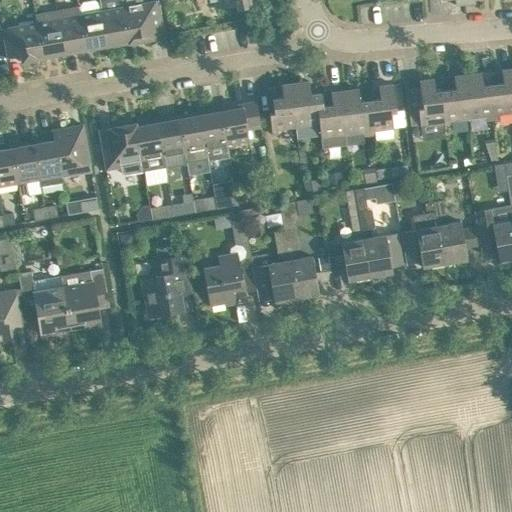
[(101,10),(100,11),(99,4),(94,0),(92,0),(82,2),(78,7),(86,50),(107,46),(101,10)]
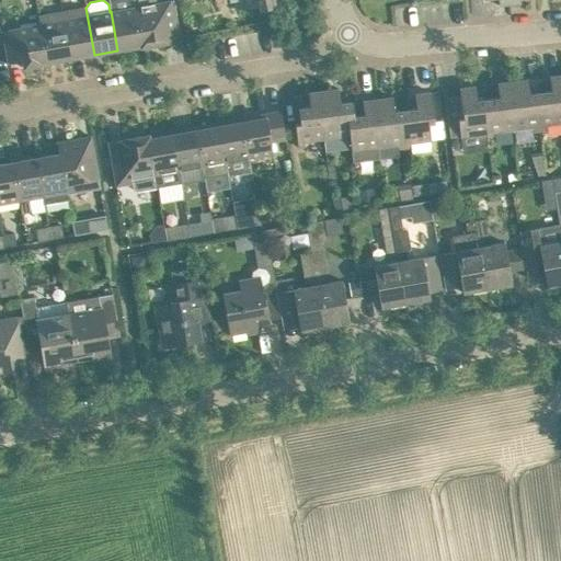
[(134,7),(135,7),(133,0),(107,0),(111,11),(117,50),(140,47),(134,7)]
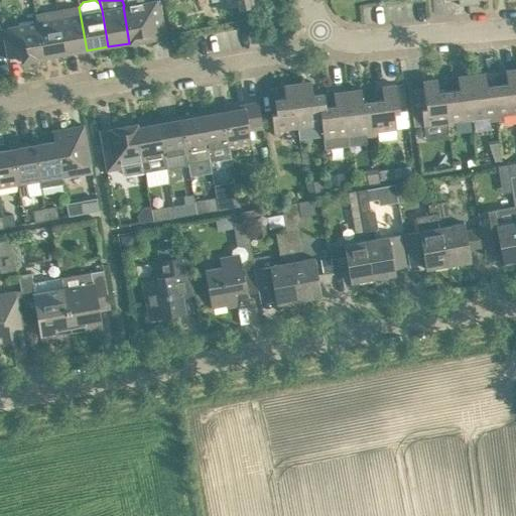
[(165,36),(158,0),(124,6),(123,6),(129,43),(165,36)]
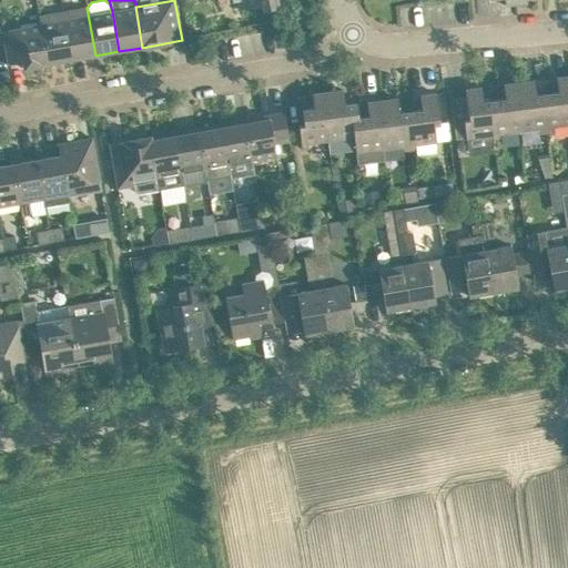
[(241,0),(241,1),(239,2),(240,9),(262,4),(263,9),(279,6),(276,0),(241,0)]
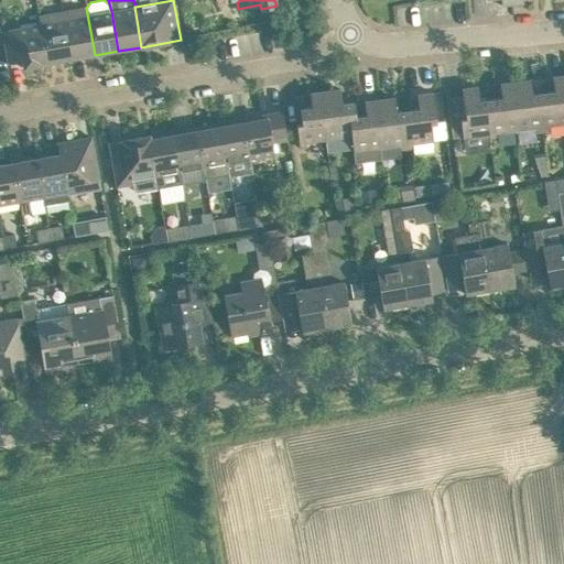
[(95,55),(86,8),(86,7),(62,11),(71,60),(95,55)]
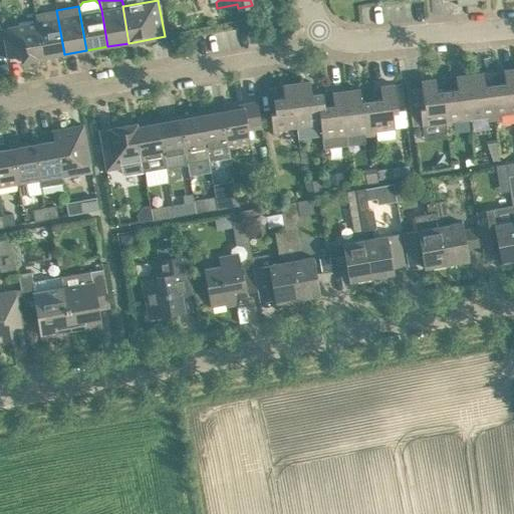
[(42,58),(64,54),(56,10),(34,14),(36,22),(42,58)]
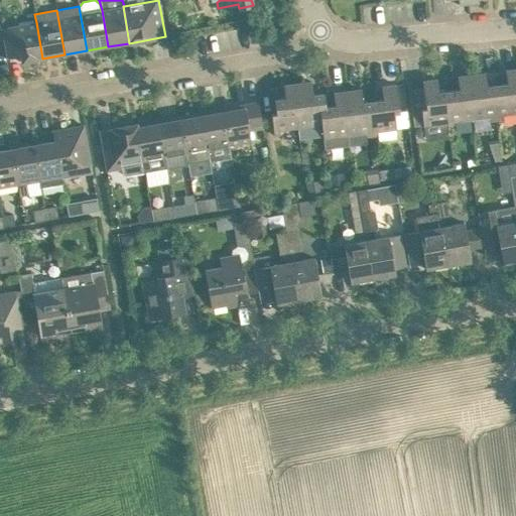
[(21,62),(42,58),(36,22),(2,28),(7,57),(20,55),(21,62)]
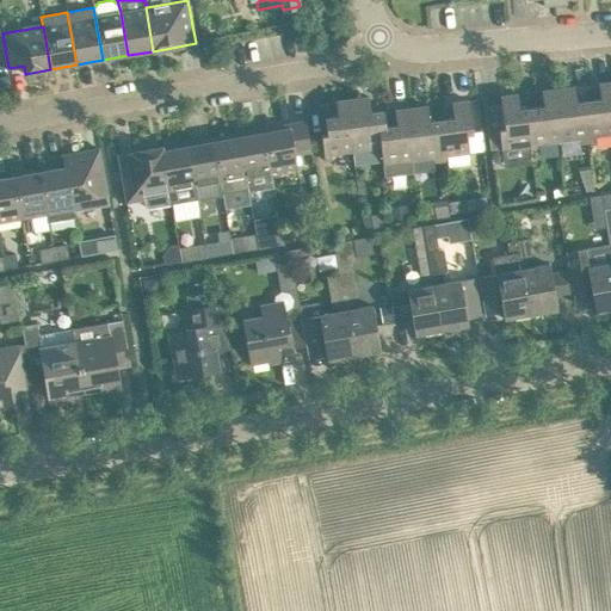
[(587,142),(594,142),(593,137),(610,135),(610,81),(598,82),(600,99),(596,99),(588,100),(591,117),(585,118),(587,142)]
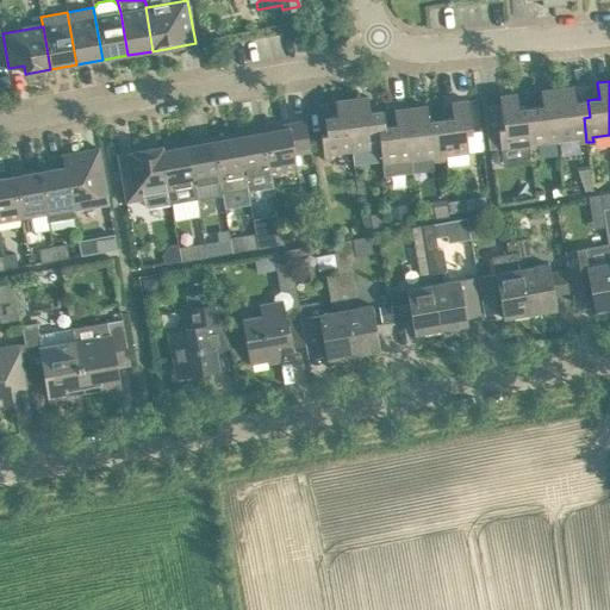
[(576,101),(573,86),(556,88),(561,120),(555,122),(558,141),(579,138),(580,143),(586,142),(584,118),(590,117),(587,100),(576,101)]
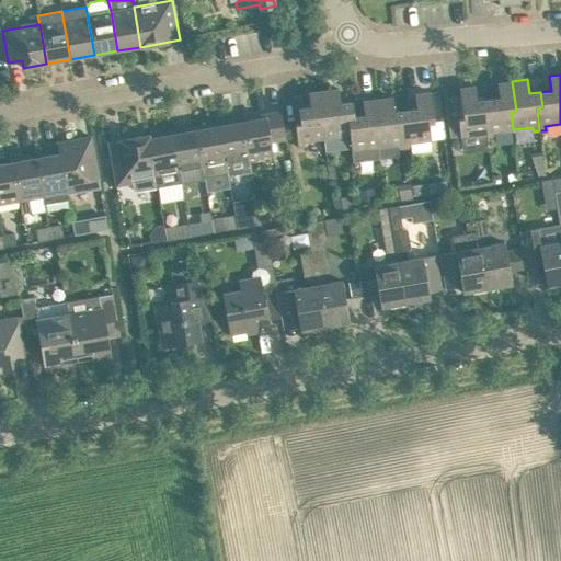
[(488,137),(492,137),(492,133),(513,129),(511,112),(516,111),(512,81),(496,83),(499,98),(488,99),(490,114),(484,115),(488,137)]
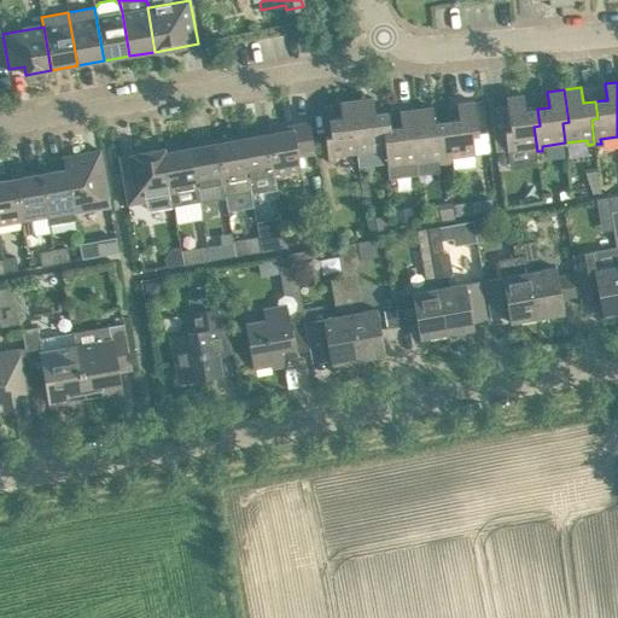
[(525,110),(523,94),(506,97),(509,129),(505,130),(507,151),(529,147),(530,152),(537,151),(534,127),(540,126),(537,109),(525,110)]
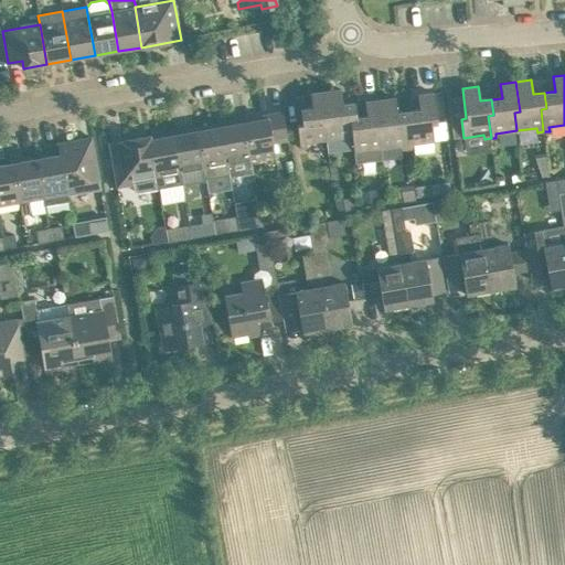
[(342,104),(340,88),(334,89),(326,91),(329,120),(323,121),(327,140),(347,137),(347,141),(352,141),(353,141),(350,118),(356,118),(356,117),(354,102),(342,104)]
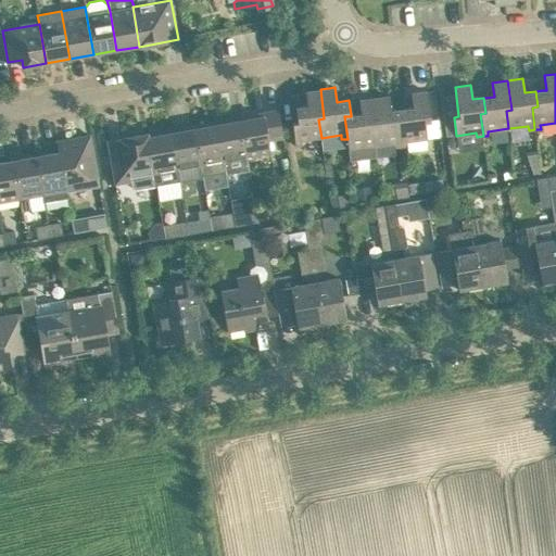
[(294,144),(299,144),(299,140),(321,138),(318,119),(324,118),(320,89),(305,91),(307,105),(295,108),(298,122),(291,122),(294,144)]
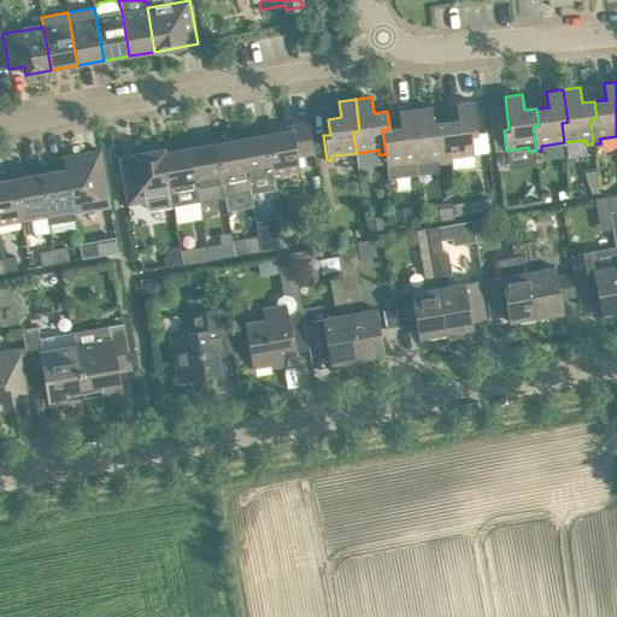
[(445,163),(451,162),(450,156),(474,153),(471,135),(477,134),(472,101),(456,103),(457,119),(445,121),(447,137),(442,139),(445,163)]
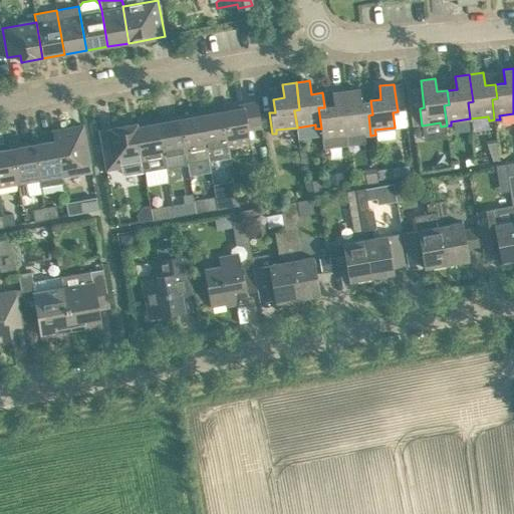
[(360,101),(359,88),(345,90),(349,117),(344,118),(346,135),(351,134),(364,133),(364,137),(370,136),(368,115),(372,114),(370,100),(360,101)]
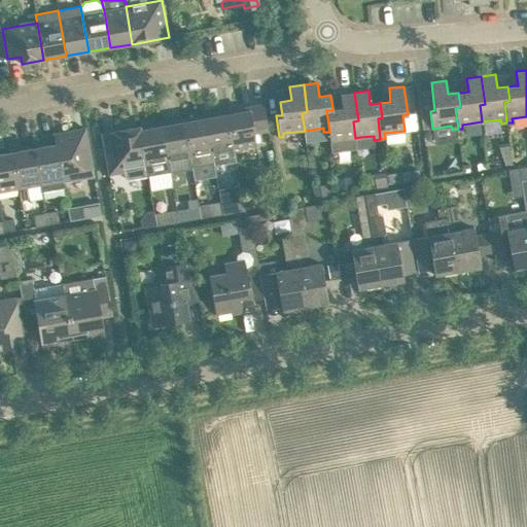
[(331,152),(356,149),(354,138),(355,138),(353,121),(358,120),(354,93),(340,95),(342,108),(332,109),(332,110),(326,110),(329,132),(328,132),(331,152)]
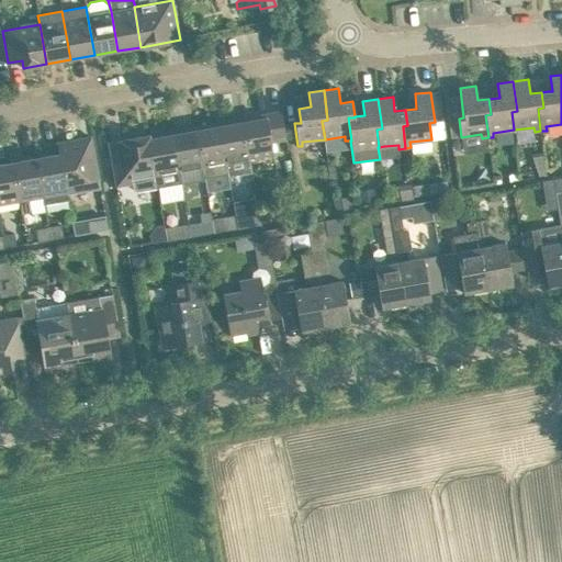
[(240,119),(248,157),(272,153),(271,141),(285,138),(281,111),(240,119)]
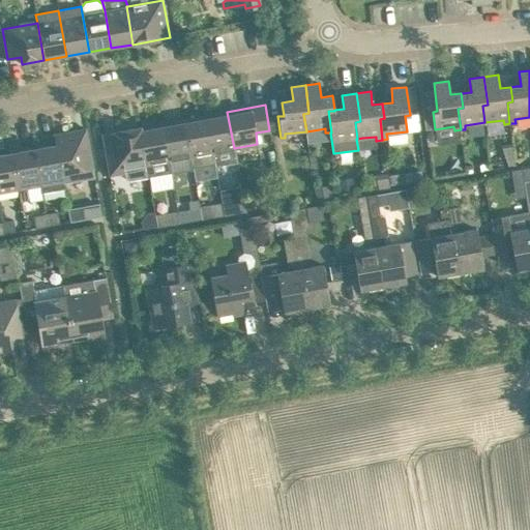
[(236,162),(234,148),(227,112),(204,116),(213,164),(213,166),(236,162)]
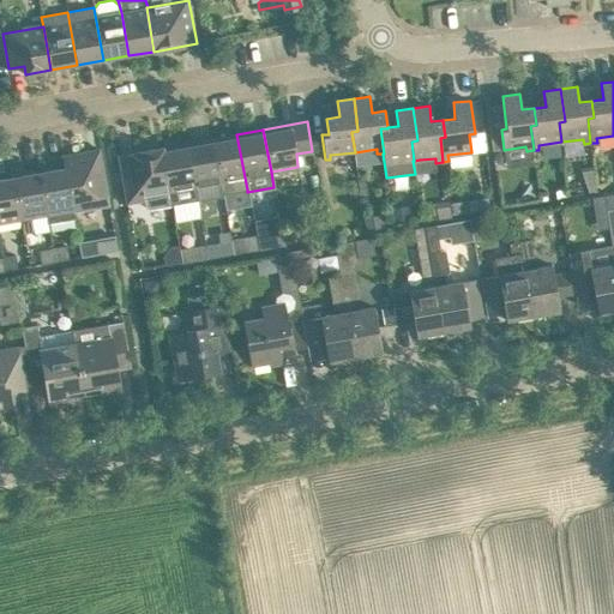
[(223,194),(247,190),(236,134),(211,138),(222,197),(223,197),(223,194)]
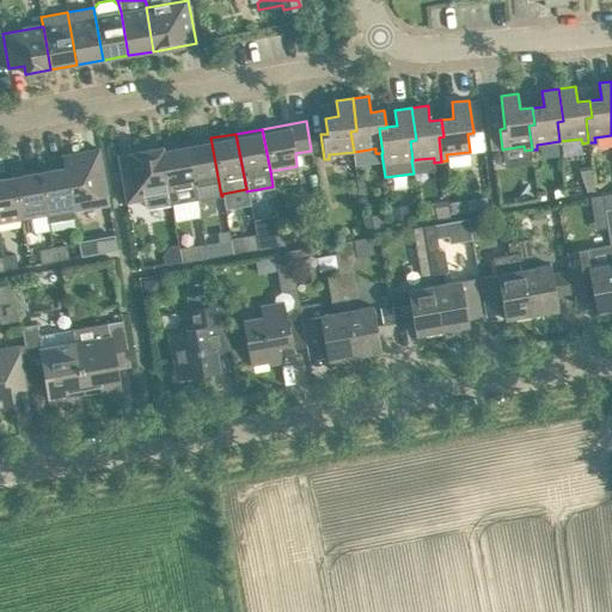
[(197,201),(221,196),(210,138),(185,142),(195,200),(196,200),(197,201)]
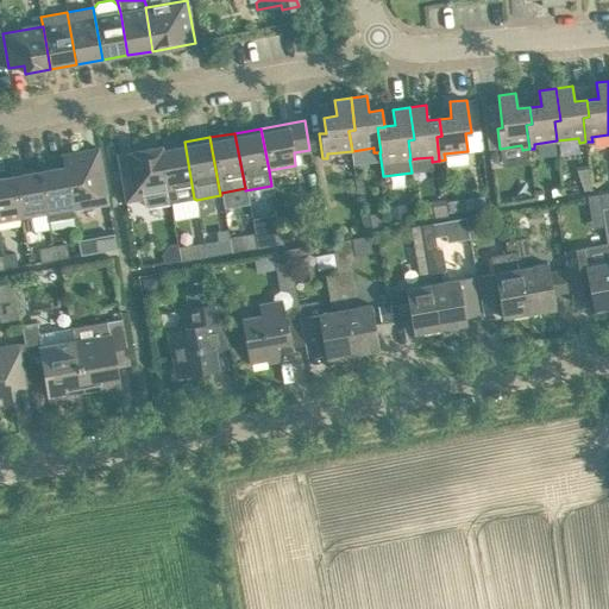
[(169,203),(194,199),(184,142),(158,146),(169,203)]
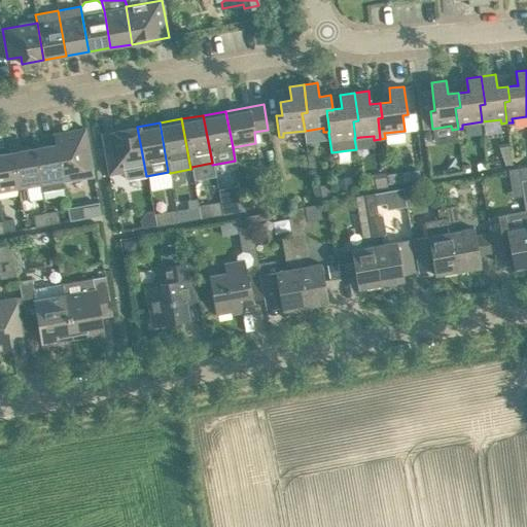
[(128,179),(146,176),(137,127),(102,133),(109,174),(124,172),(125,177),(128,179)]
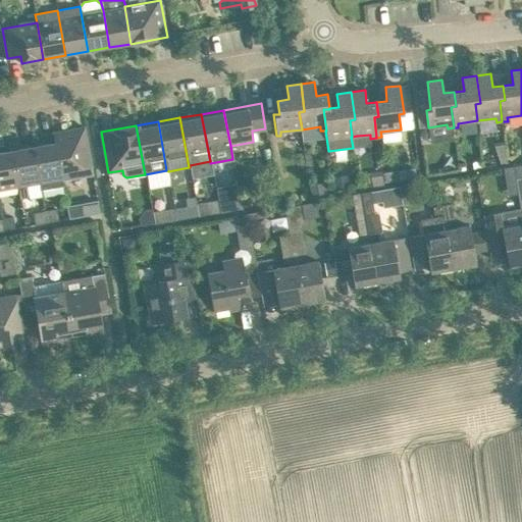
[(85,126),(52,133),(54,143),(55,144),(60,171),(62,180),(93,175),(91,166),(85,128),(85,126)]
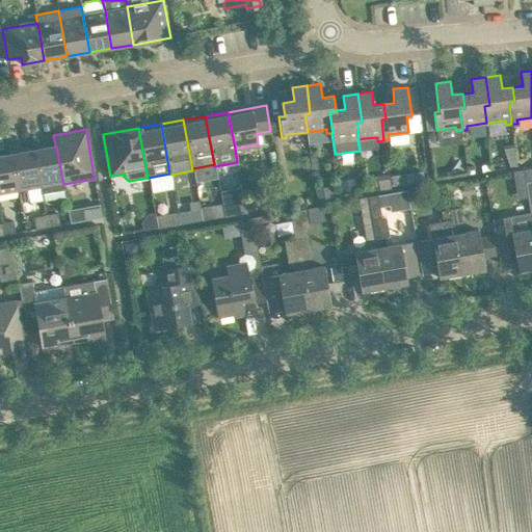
[(55,145),(33,150),(40,186),(42,193),(64,189),(63,184),(61,175),(56,147),(55,145)]
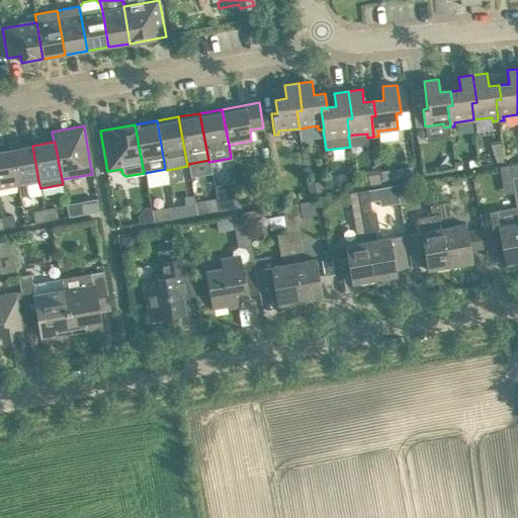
[(500,143),(491,145),(497,162),(503,161),(500,143)]
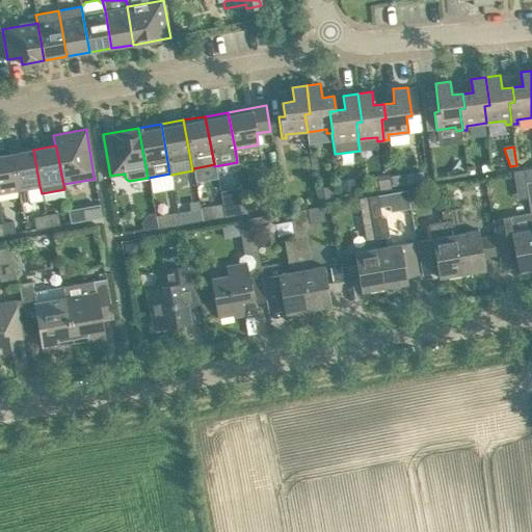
[(27,188),(40,186),(33,150),(11,153),(18,189),(20,204),(29,202),(27,188)]
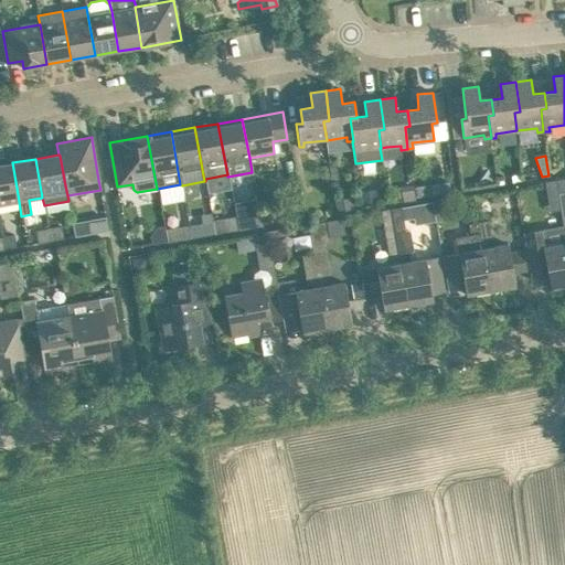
[(0,204),(19,201),(12,162),(0,164),(0,204)]
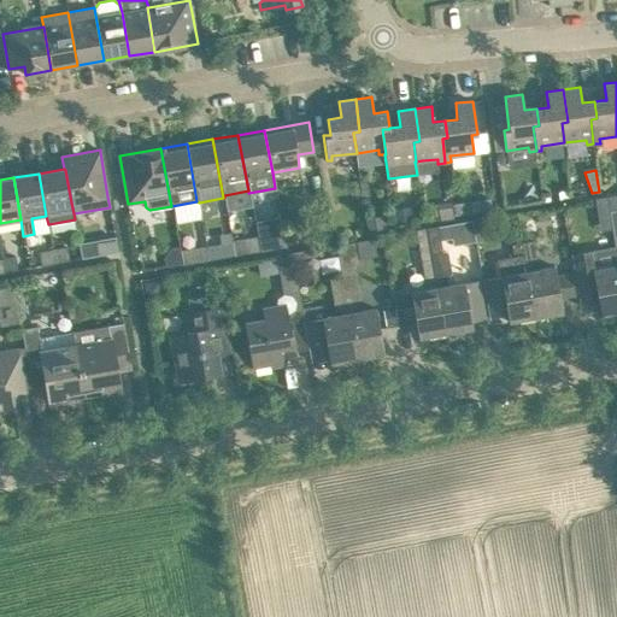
[(616,194),(606,197),(609,212),(616,210),(616,194)]
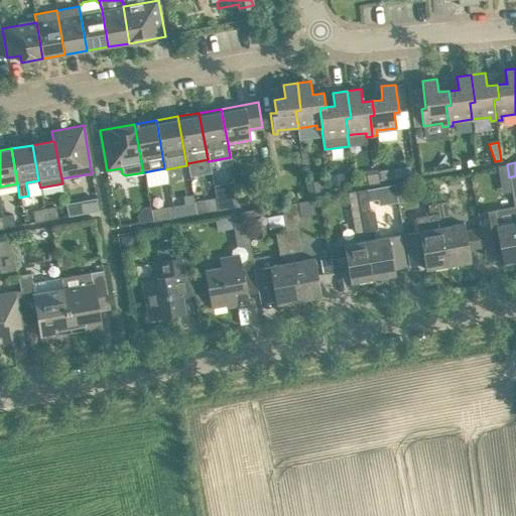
[(509,177),(507,164),(497,166),(499,179),(509,177)]
